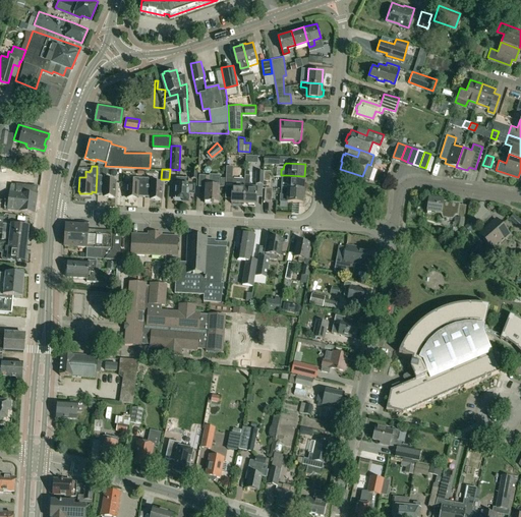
[(265,174),(265,169),(256,169),(255,181),(263,181),(264,178),(265,174)]
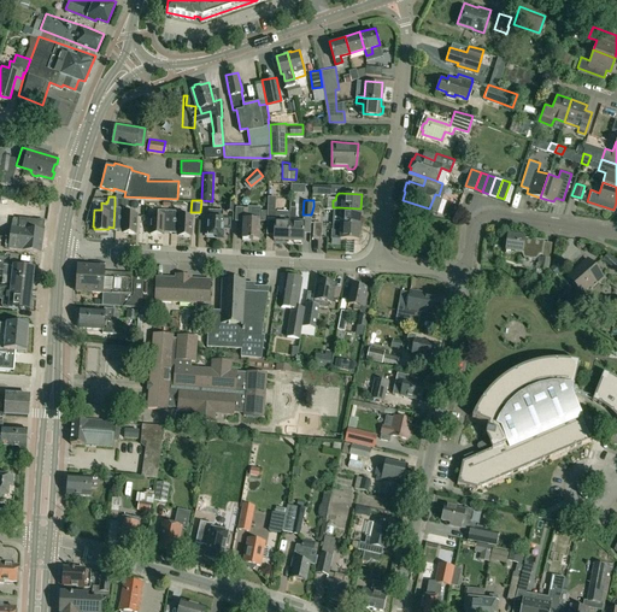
[(12,204),(7,246),(36,249),(42,207),(12,204)]
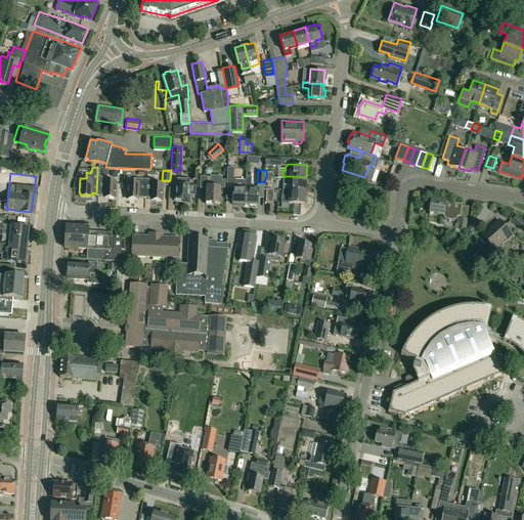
[(221,185),(220,185),(221,173),(211,173),(210,174),(207,174),(206,184),(207,184),(206,201),(220,202),(221,185)]
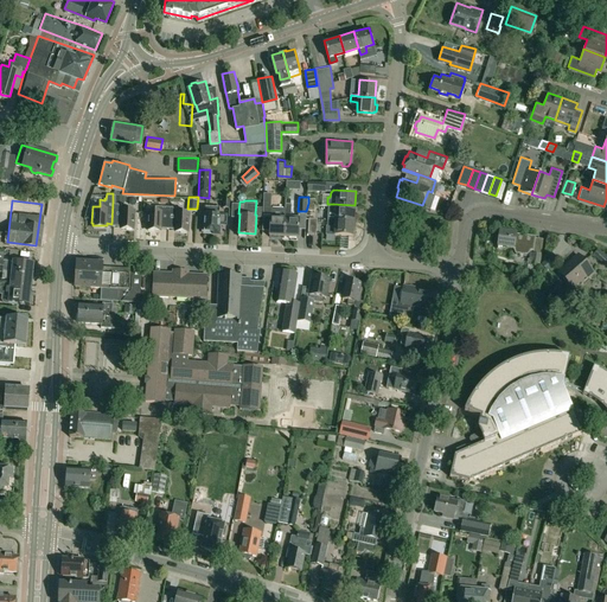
[(286,200),(285,213),(283,235),(298,236),(299,213),(291,212),(291,202),(286,200)]
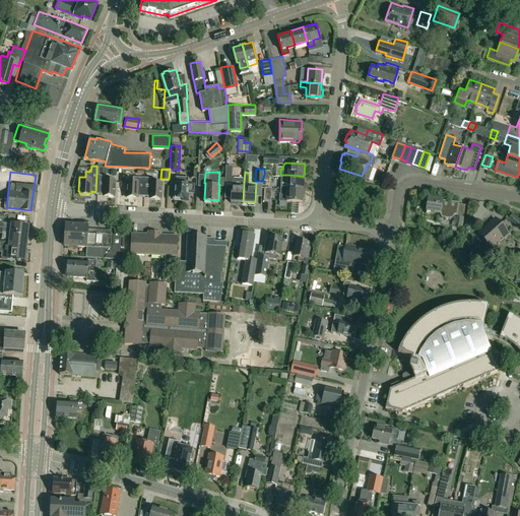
[(114,178),(107,178),(108,174),(96,173),(95,192),(106,192),(106,194),(112,194),(112,192),(113,192),(114,178)]
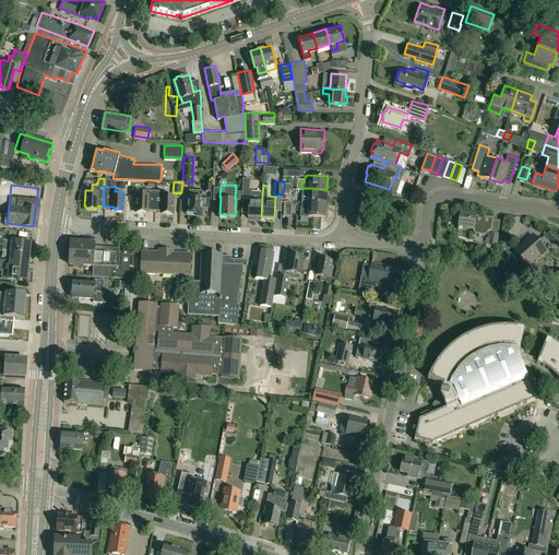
[(135,208),(135,210),(141,210),(142,208),(153,209),(154,189),(142,188),(142,192),(135,192),(134,208),(135,208)]
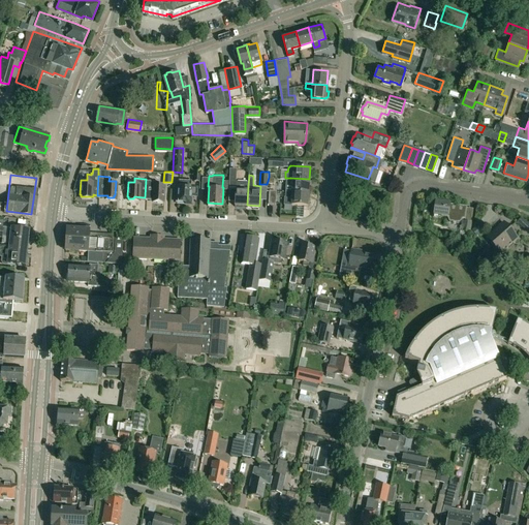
[(177,199),(179,199),(179,202),(191,202),(191,193),(197,194),(198,184),(191,183),(191,179),(178,178),(177,199)]
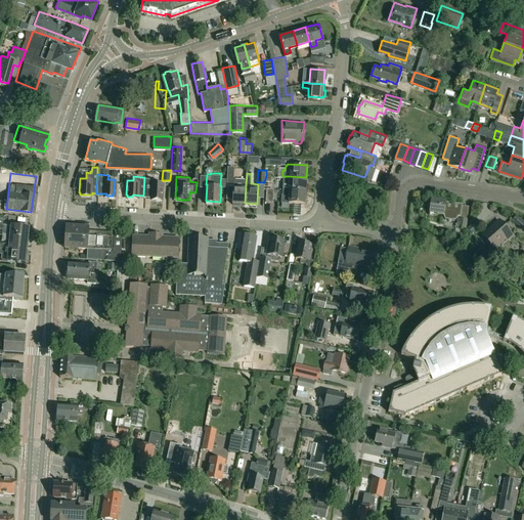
[(305,189),(306,177),(288,176),(284,176),(284,181),(290,181),(290,187),(290,188),(305,189)]
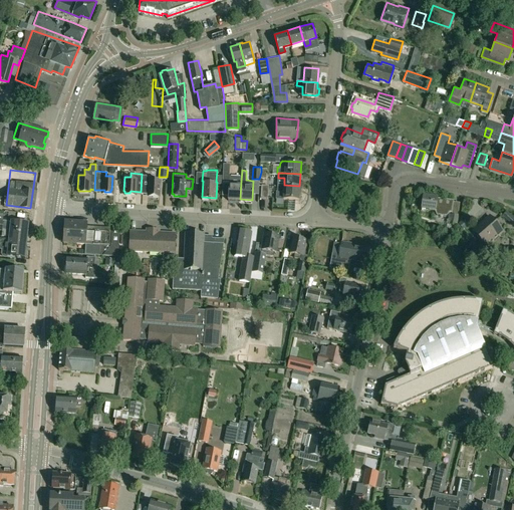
[(159,179),(153,178),(153,175),(142,174),(141,192),(152,193),(152,194),(157,195),(158,193),(159,179)]
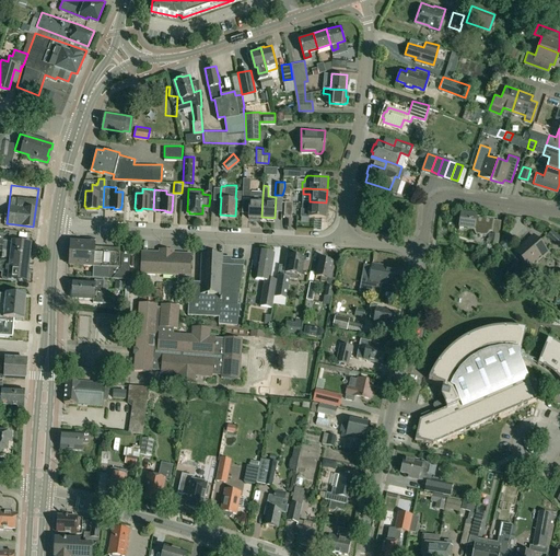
[(257,197),(257,199),(249,199),(248,216),(261,217),(263,197),(257,197)]
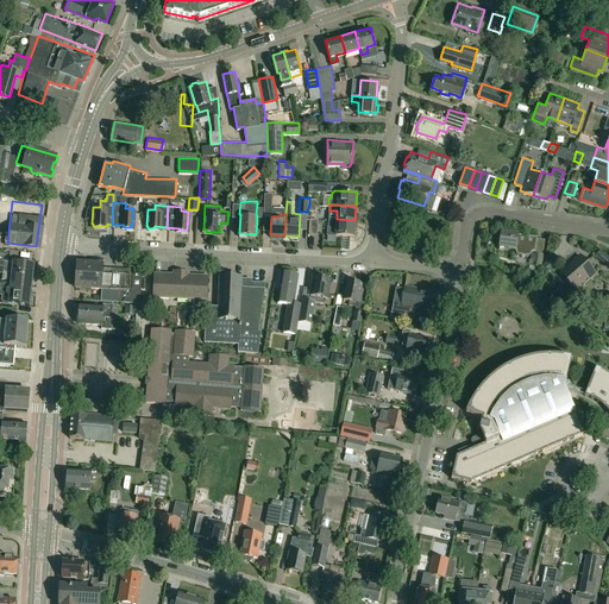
[(337,218),(328,218),(328,224),(333,224),(333,225),(337,225),(336,233),(355,234),(355,220),(337,219),(337,218)]
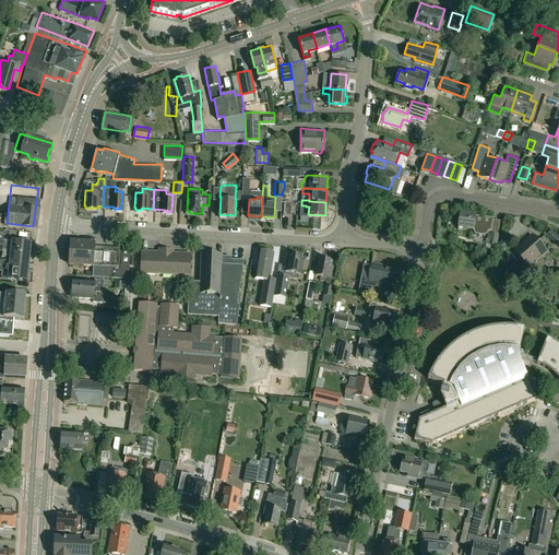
[(458,225),(473,227),(475,231),(485,233),(488,228),(491,228),(492,216),(475,213),(460,211),(458,225)]
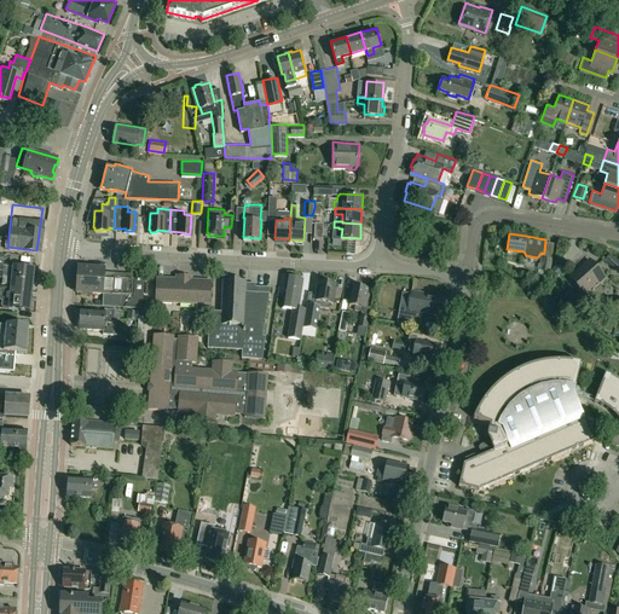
[(617,266),(618,262),(618,260),(609,252),(605,256),(617,266)]
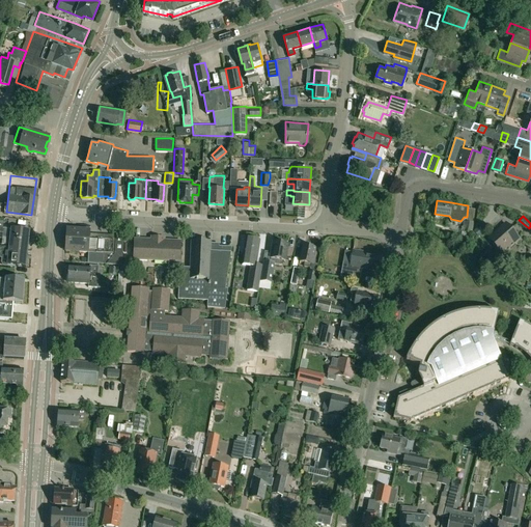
[(8,247),(9,248),(9,250),(27,252),(29,228),(3,226),(4,219),(0,218),(0,236),(2,237),(2,242),(8,242),(8,247)]
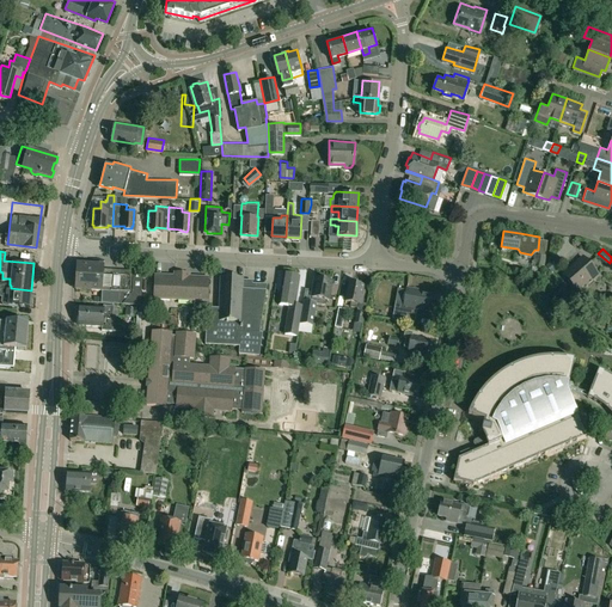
[(536,252),(533,264),(544,265),(545,253),(536,252)]
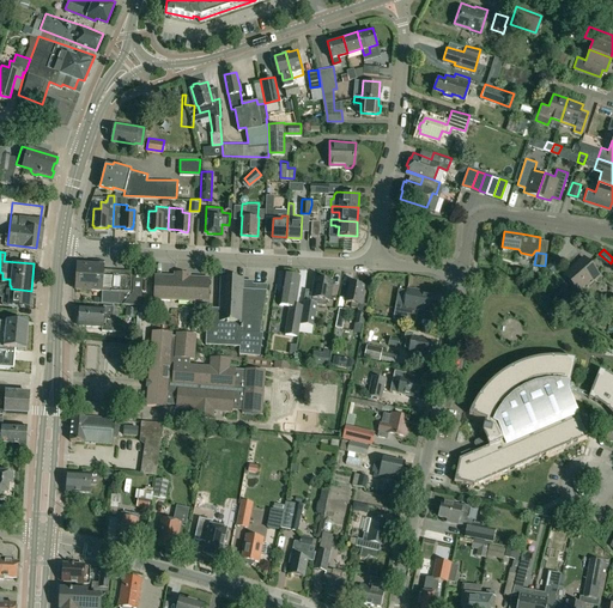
[(558,253),(546,263),(552,269),(564,259),(558,253)]
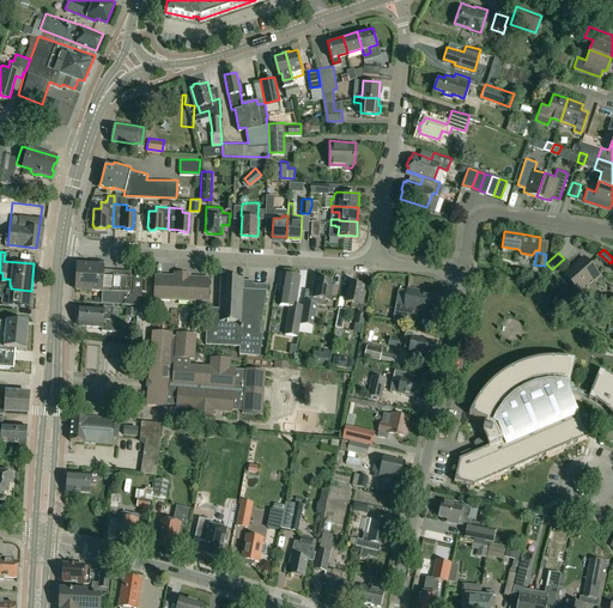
[(586,257),(588,256),(586,253),(564,273),(578,289),(587,281),(588,283),(600,272),(586,257)]
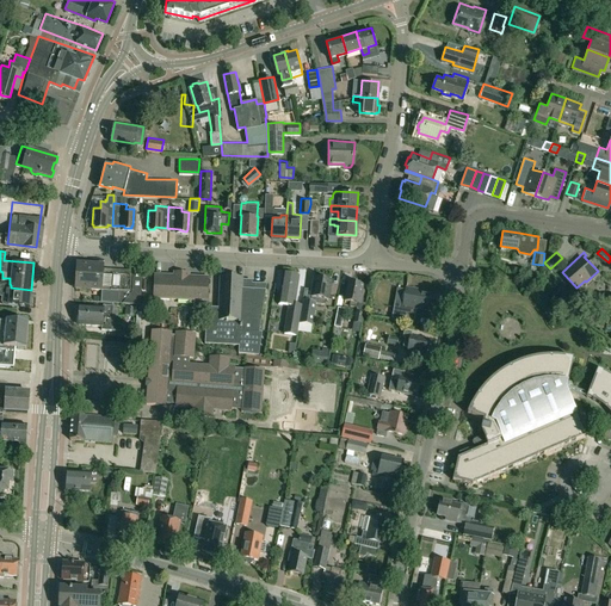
[(133,269),(103,266),(103,264),(76,261),(75,286),(102,288),(118,289),(118,300),(140,302),(142,278),(133,277),(133,269)]
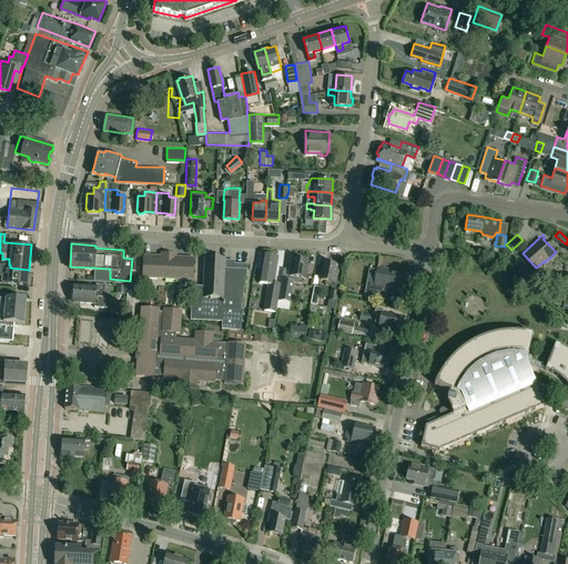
[(143,253),(143,275),(185,278),(185,288),(192,288),(193,255),(175,254),(175,252),(162,251),(162,254),(143,253)]
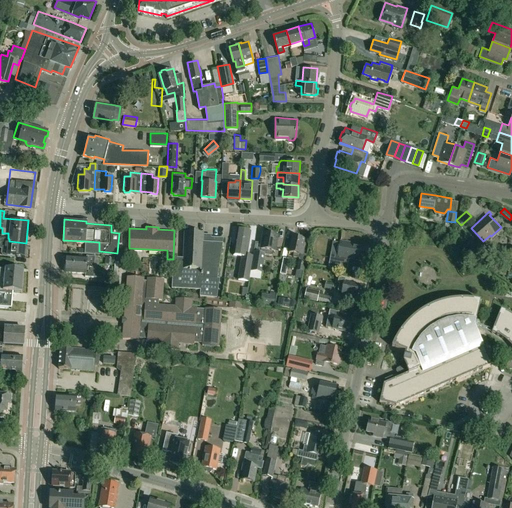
[(183,256),(175,256),(175,262),(173,262),(172,286),(200,287),(199,294),(214,295),(223,235),(203,235),(203,232),(198,231),(198,227),(190,227),(190,231),(184,231),(183,256)]
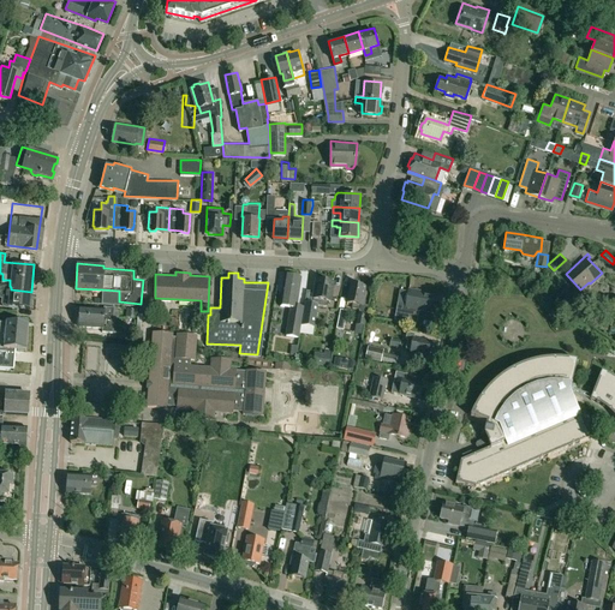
[(300,276),(285,273),(280,304),(290,305),(285,333),(299,335),(304,304),(296,303),(297,293),(298,293),(300,276)]
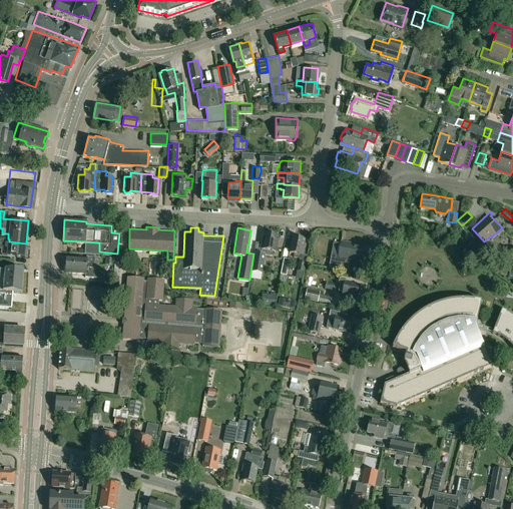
[(255,250),(252,270),(263,271),(265,252),(272,253),(273,246),(276,246),(278,234),(276,233),(277,231),(271,230),(270,232),(265,231),(261,251),(255,250)]
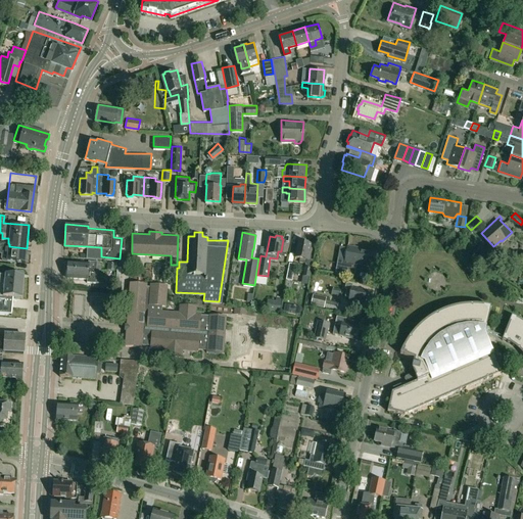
[(310,275),(313,258),(308,257),(310,251),(308,251),(311,242),(304,241),(304,240),(300,239),(299,240),(298,240),(295,255),(300,256),(299,261),(305,262),(303,274),(310,275)]
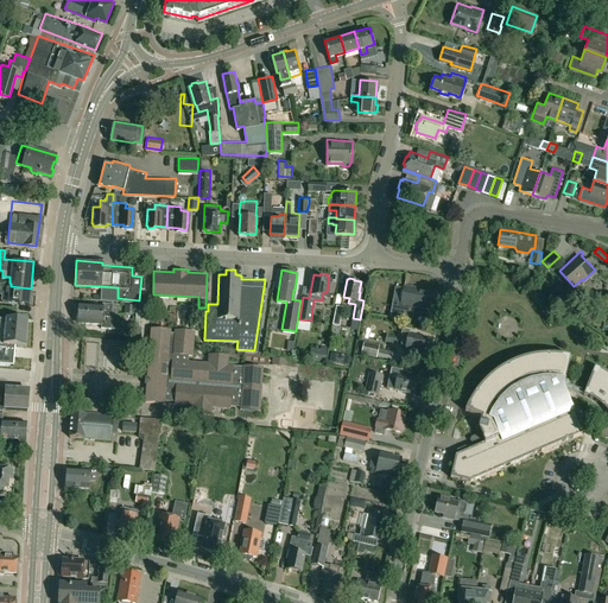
[(400,303),(393,302),(393,297),(390,315),(412,318),(412,317),(410,317),(412,304),(432,308),(436,291),(416,287),(416,285),(404,283),(400,303)]
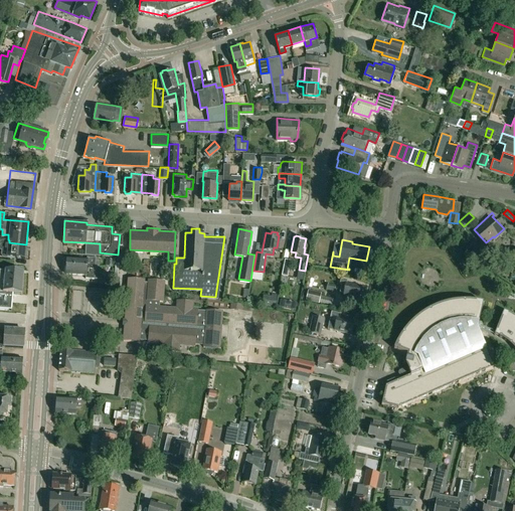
[(25,257),(26,244),(9,242),(7,256),(14,257),(14,256),(25,257)]
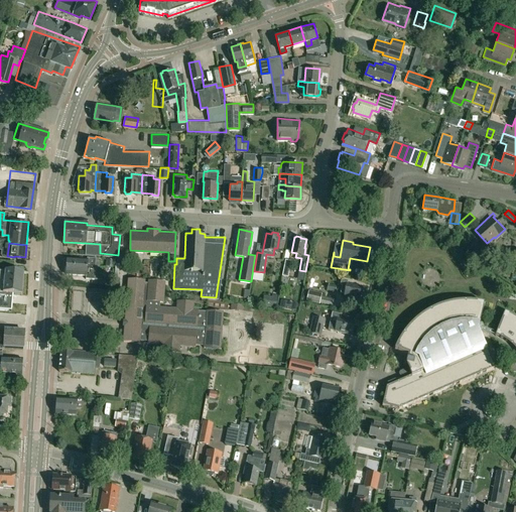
[(99,264),(100,259),(98,258),(98,256),(87,256),(87,257),(68,256),(67,272),(86,273),(86,276),(102,277),(102,271),(97,271),(98,264),(99,264)]
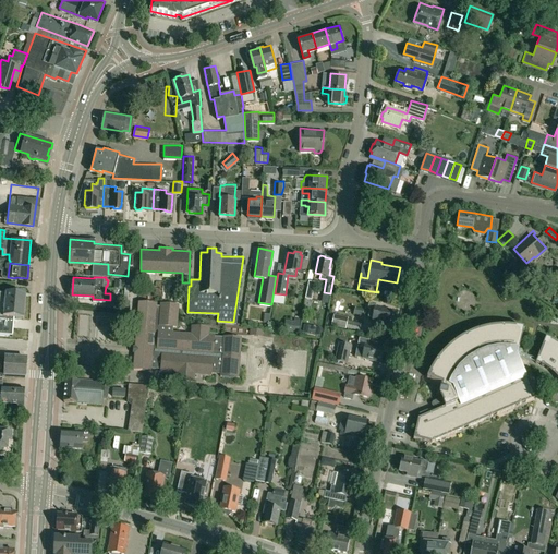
[(308,279),(305,297),(312,298),(315,280),(308,279)]
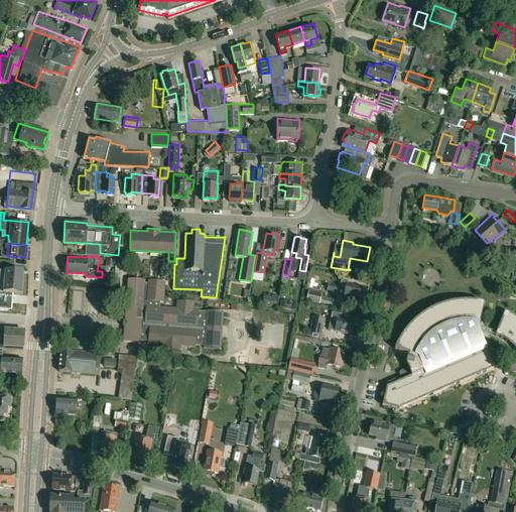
[(0,311),(7,312),(10,313),(10,310),(11,296),(20,297),(23,275),(0,272),(0,311)]
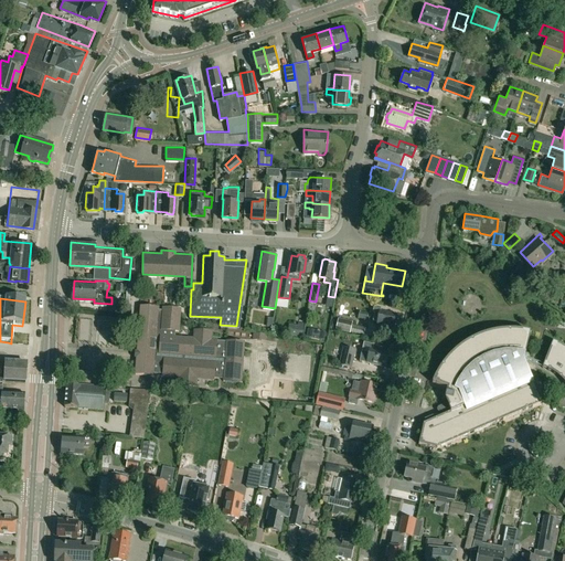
[(193,337),(174,335),(176,329),(179,329),(181,306),(162,305),(162,307),(159,307),(159,304),(140,303),(137,349),(139,350),(139,355),(137,353),(135,372),(152,373),(153,370),(163,371),(163,373),(178,376),(178,382),(198,384),(198,377),(214,378),(214,376),(224,376),(223,379),(241,380),(244,340),(226,339),(226,340),(216,339),(216,338),(211,338),(212,329),(194,328),(193,337)]
